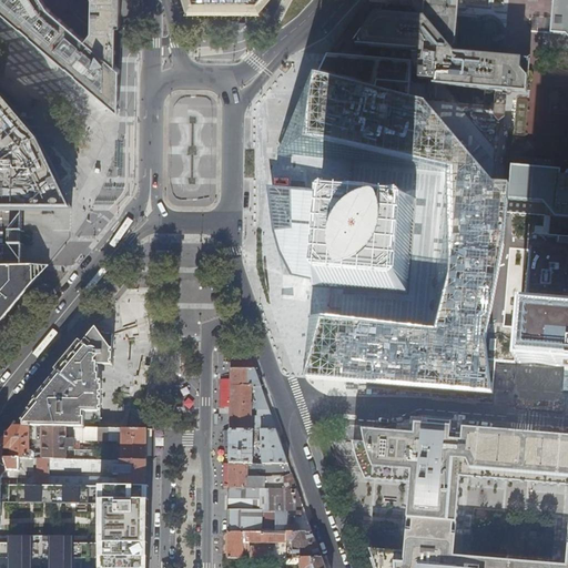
[(0,0),(0,7),(11,17),(10,18),(113,108),(118,111),(118,103),(119,69),(112,63),(85,40),(48,9),(42,0),(0,0)]
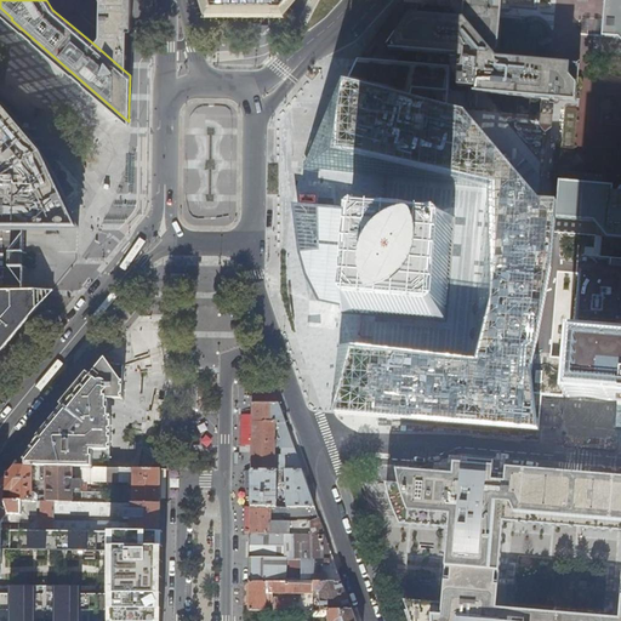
[(134,29),(132,0),(87,0),(92,15),(93,44),(123,69),(129,38),(134,29)]
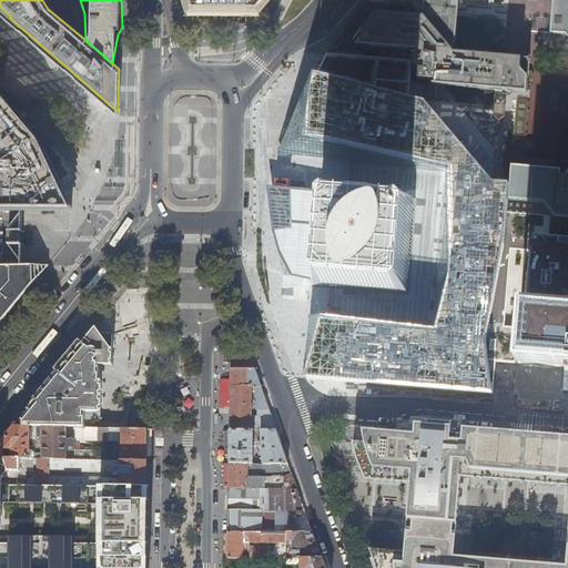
[(188,0),(192,9),(261,8),(267,0),(188,0)]
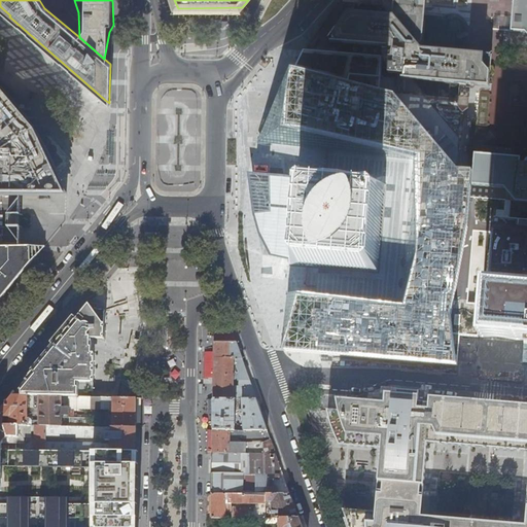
[(381,77),(480,85),(491,86),(493,69),(490,65),(480,65),(480,58),(468,57),(469,55),(431,51),(425,56),(419,49),(423,46),(424,24),(423,24),(425,1),(426,1),(426,0),(448,0),(454,0),(395,0),(394,19),(378,18),(376,15),(348,13),(327,42),(342,44),(340,54),(374,57),(383,58),(381,77)]
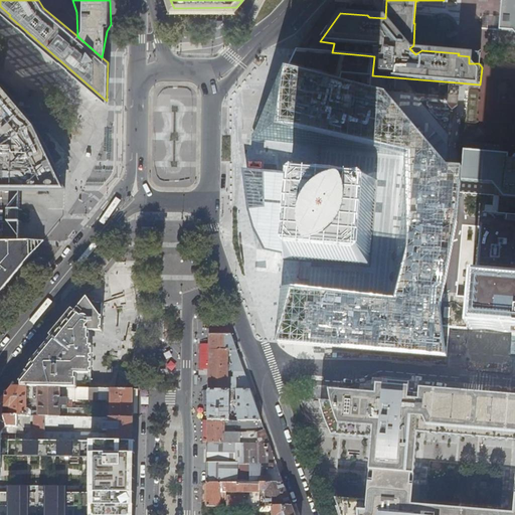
[(514,0),(497,0),(501,4),(498,33),(514,34),(514,0)]
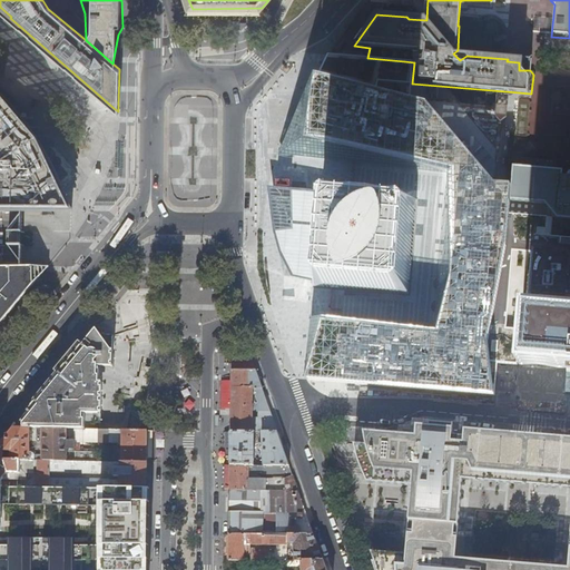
[(0,9),(10,18),(11,17),(0,7),(0,9)]
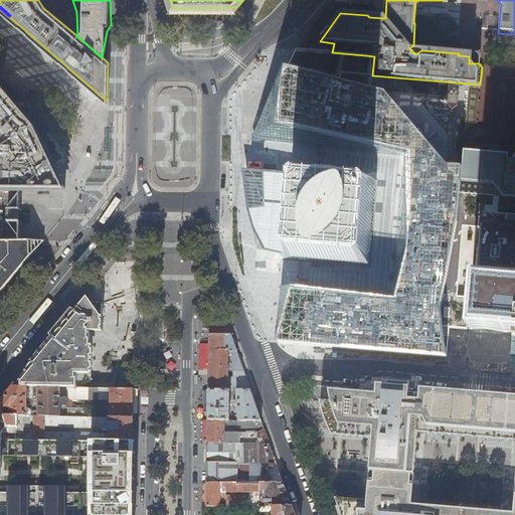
[(479,63),(482,67),(482,57),(469,56),(469,63),(479,63)]
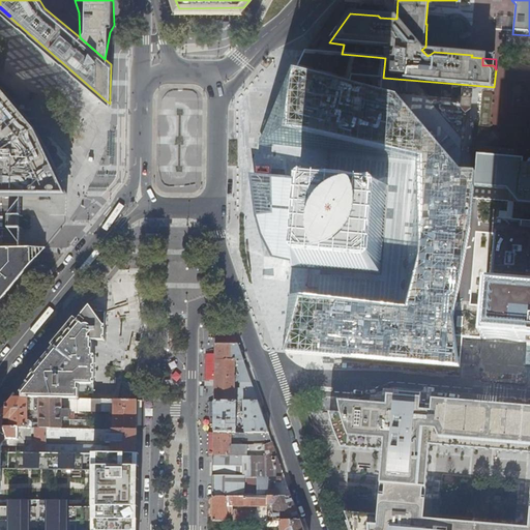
[(395,92),(295,66),(280,99),(261,143),(416,160),(417,252),(406,305),(290,294),(278,349),(458,364),(452,314),(473,169),(459,167),(395,92)]
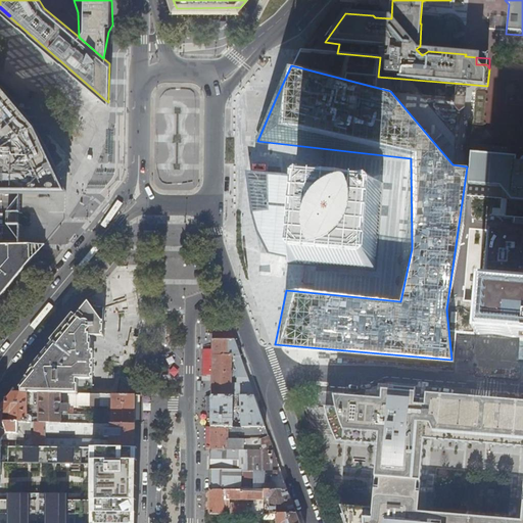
[(59,179),(59,178),(37,131),(0,87),(0,193),(43,193),(66,194),(59,179)]
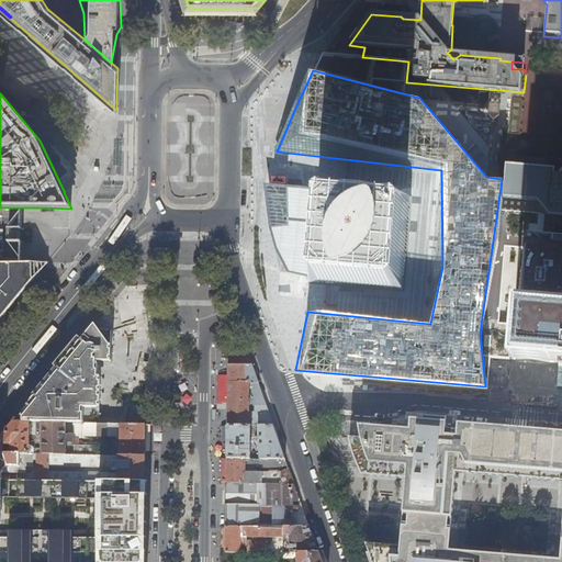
[(524,154),(507,153),(505,171),(510,171),(518,165),(518,158),(524,154)]
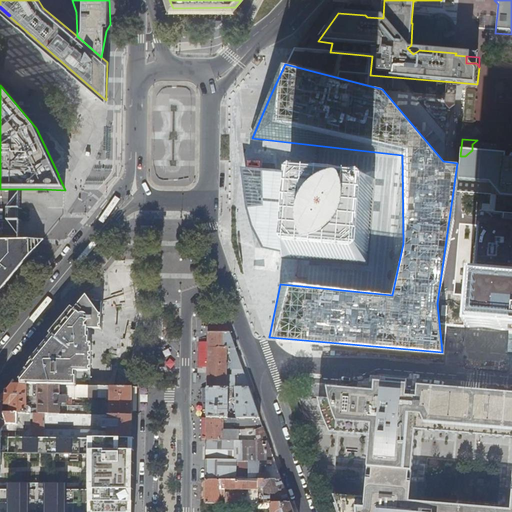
[(511,153),(511,154),(511,156),(507,156),(501,155),(501,150),(502,147),(498,142),(477,140),(472,144),(472,150),(465,156),(460,156),(458,180),(498,184),(496,213),(504,206),(511,206),(511,153)]
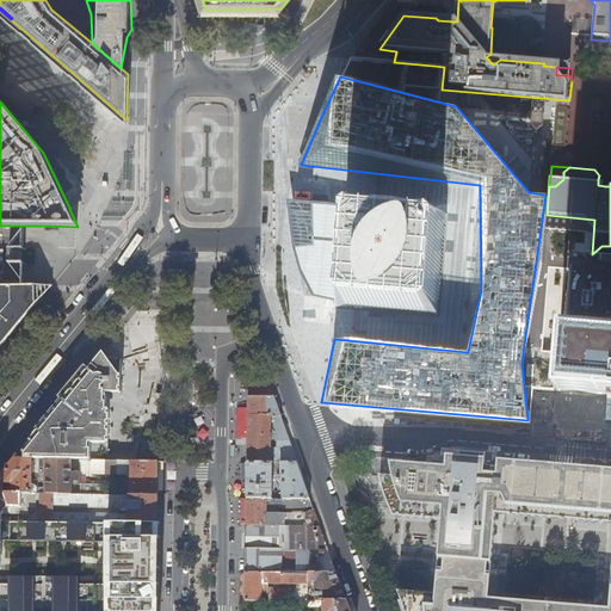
[(313,295),(337,300),(344,204),(288,199),(292,247),(300,270),(313,295)]
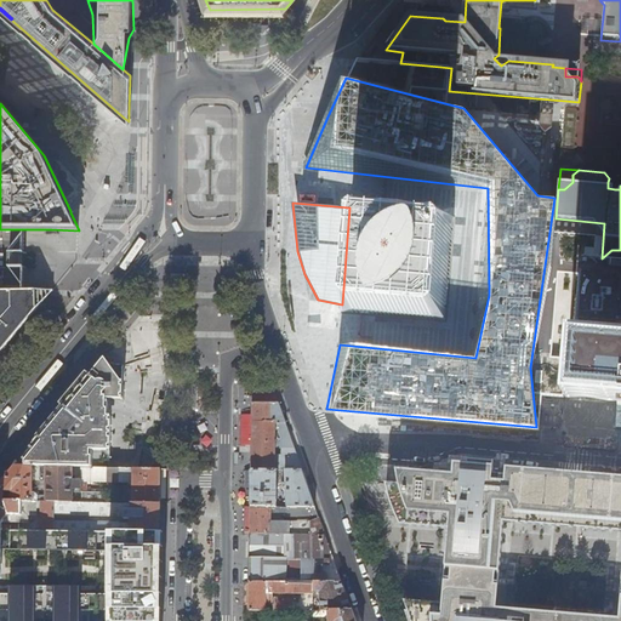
[(342,305),(341,312),(445,319),(446,305),(454,216),(349,208),(342,305)]
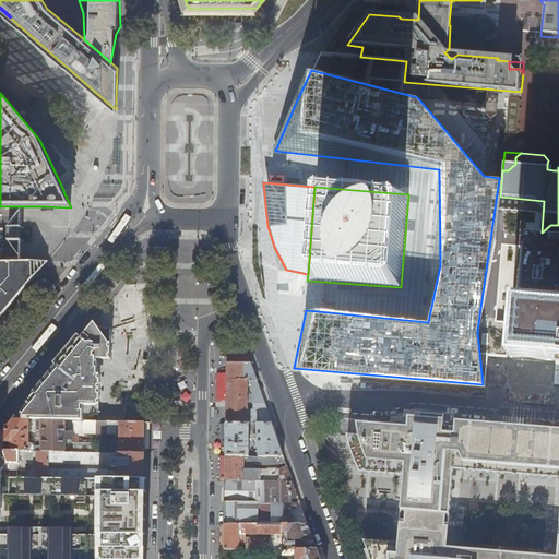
[(558,233),(542,233),(522,230),(521,246),(502,245),(496,319),(513,320),(510,359),(558,363),(558,233)]
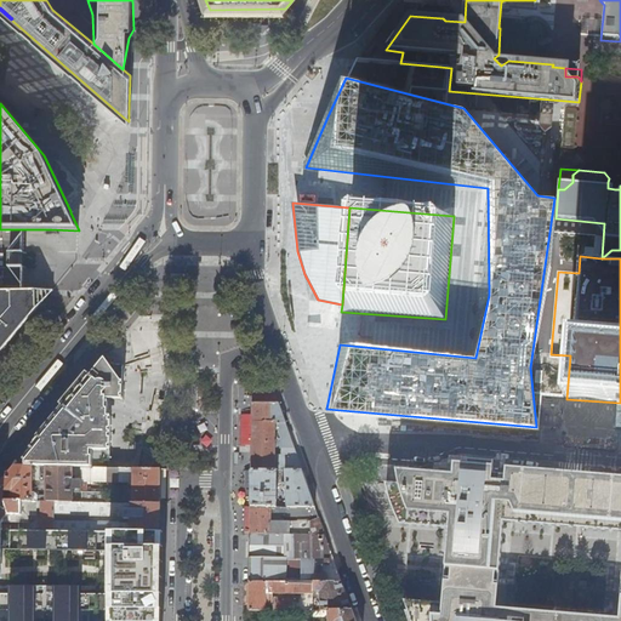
[(0,354),(3,352),(10,342),(13,339),(20,331),(28,320),(39,308),(55,290),(0,290),(0,354)]
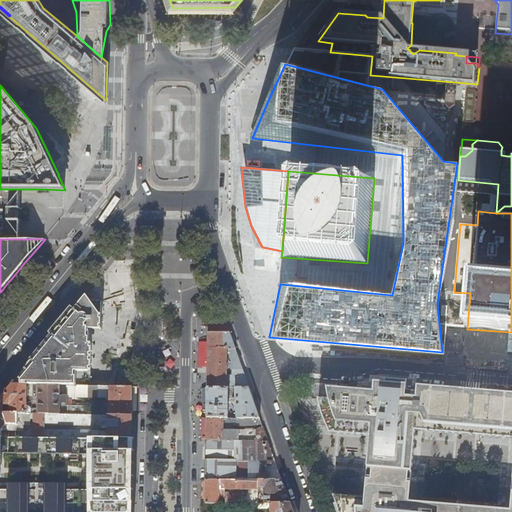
[(89,331),(101,331),(101,303),(91,302),(87,296),(79,307),(78,306),(54,335),(61,332),(77,313),(96,313),(96,324),(85,324),(85,332),(85,371),(89,371),(89,362),(89,331)]
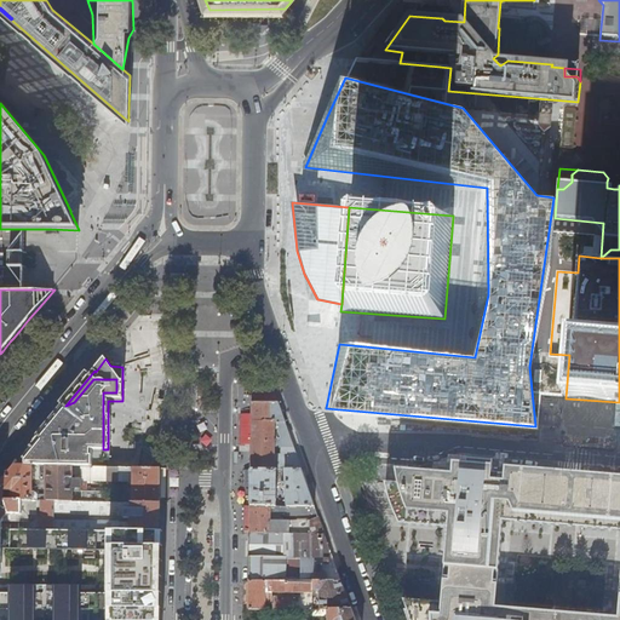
[(93,449),(103,449),(103,402),(103,392),(116,392),(116,379),(93,379),(74,402),(65,406),(57,417),(58,419),(51,426),(49,426),(17,465),(41,465),(42,465),(46,465),(47,465),(73,466),(82,466),(93,466),(93,449)]
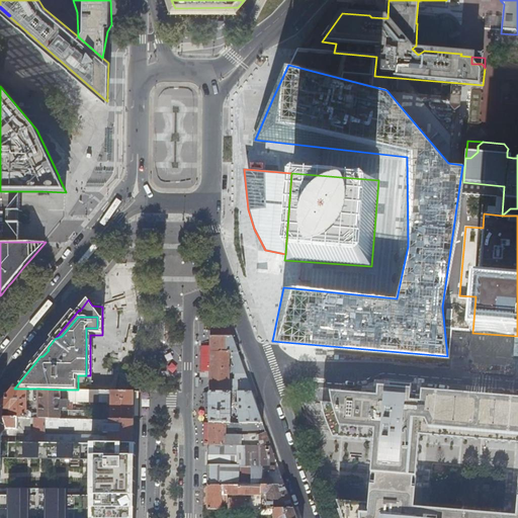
[(210,372),(210,392),(232,392),(239,393),(253,393),(234,337),(211,336),(210,350),(210,369),(210,372)]
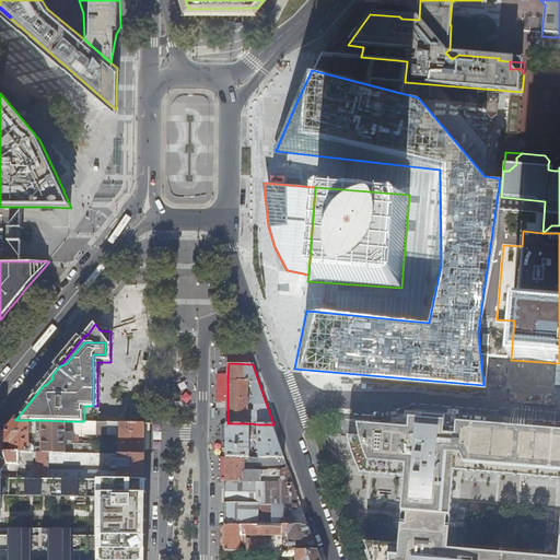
[(53,378),(51,376),(44,385),(46,385),(53,378)]
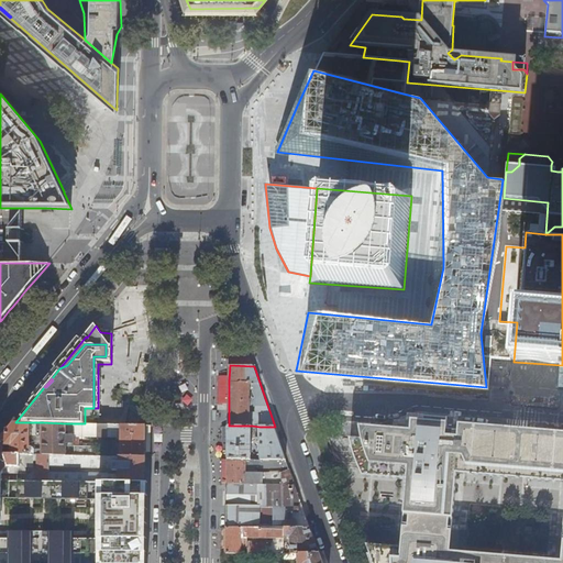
[(0,453),(20,454),(34,454),(34,448),(32,446),(30,446),(30,435),(36,435),(37,422),(15,422),(0,440),(0,453)]
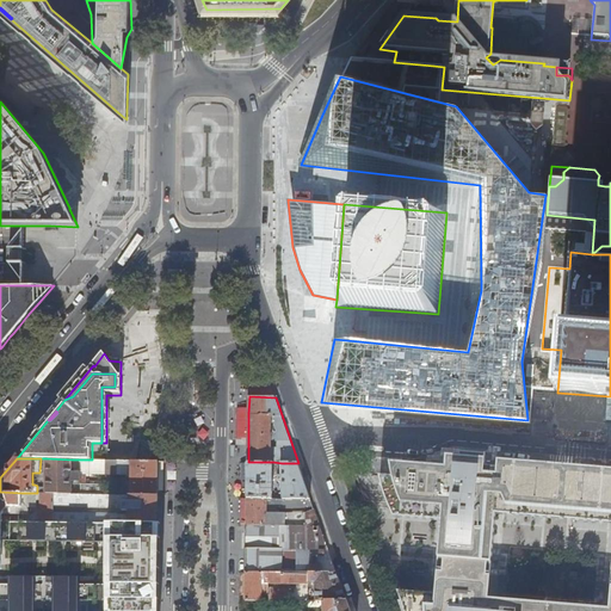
[(81,474),(81,473),(72,473),(72,460),(47,458),(47,493),(55,494),(72,494),(72,481),(81,481),(81,474)]
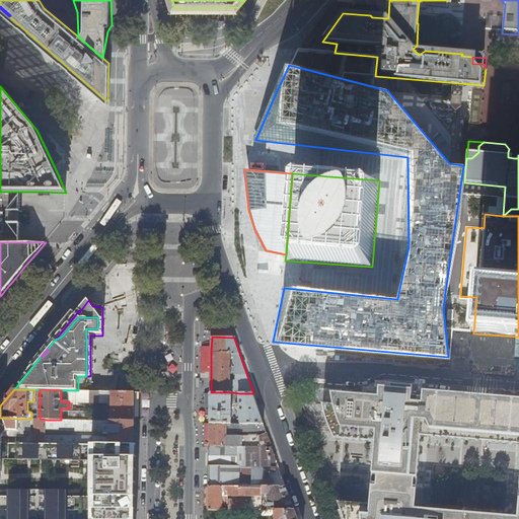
[(135,392),(78,390),(69,390),(69,401),(69,402),(112,403),(112,421),(135,421),(135,392)]
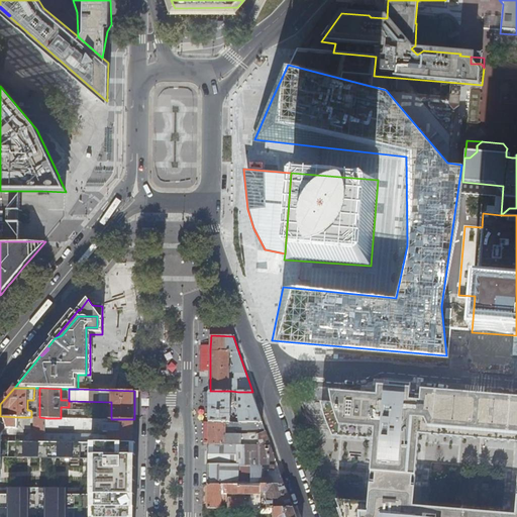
[(231,391),(210,391),(209,421),(231,421),(231,401),(231,391)]
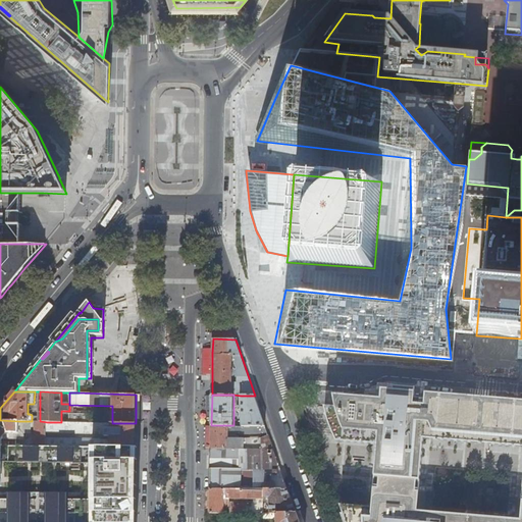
[(255,396),(241,396),(241,402),(241,406),(238,406),(238,411),(240,412),(241,412),(242,425),(265,426),(255,396)]
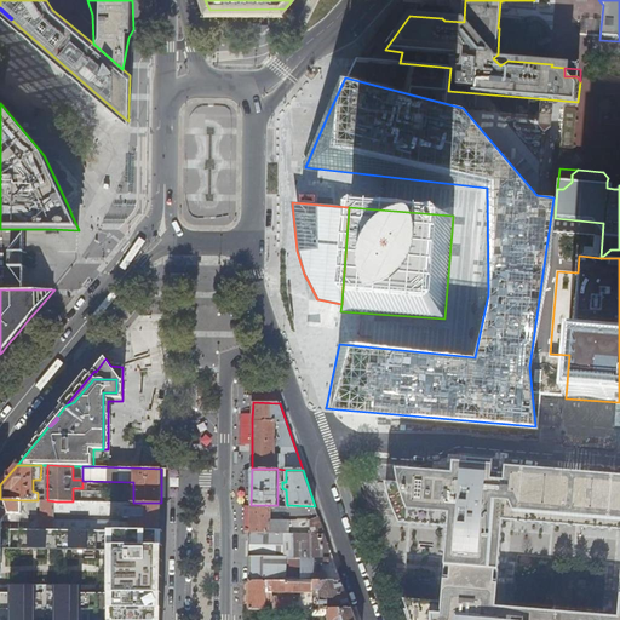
[(540,517),(543,477),(470,471),(469,483),(468,495),(464,499),(461,522),(461,528),(459,528),(458,529),(457,529),(457,532),(457,533),(458,535),(459,535),(460,537),(460,546),(488,556),(497,556),(498,534),(500,533),(503,530),(501,528),(501,527),(499,526),(499,515),(540,517)]
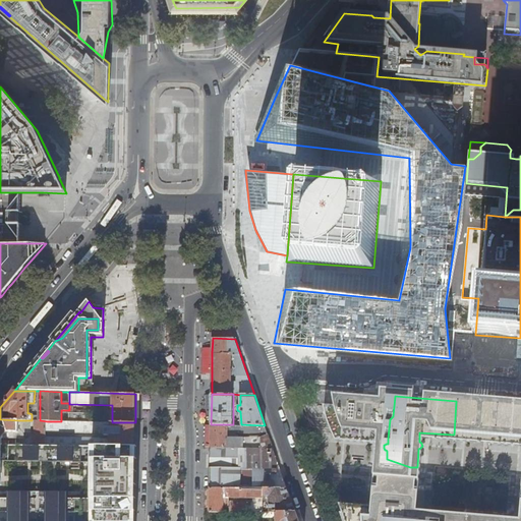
[(489,421),(490,404),(456,401),(454,435),(512,439),(512,438),(511,436),(509,433),(506,429),(503,426),(499,424),(494,422),(489,421)]
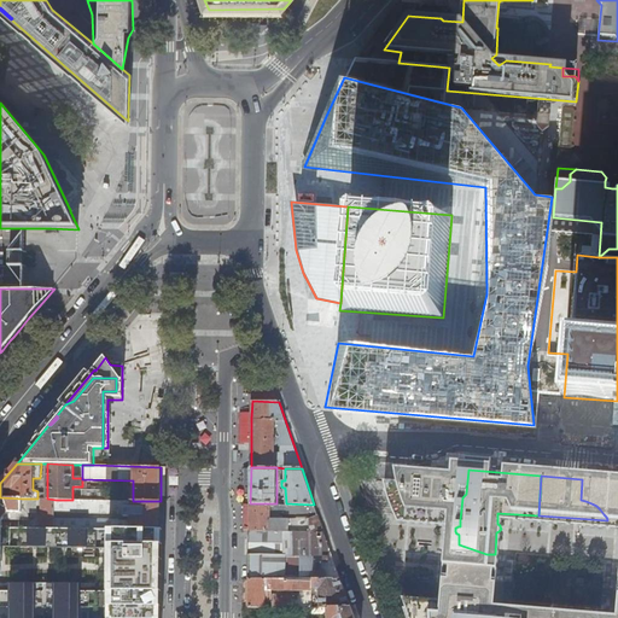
[(433,518),(449,519),(452,481),(406,477),(406,481),(389,478),(391,488),(403,489),(404,497),(406,502),(408,509),(410,516),(433,518)]
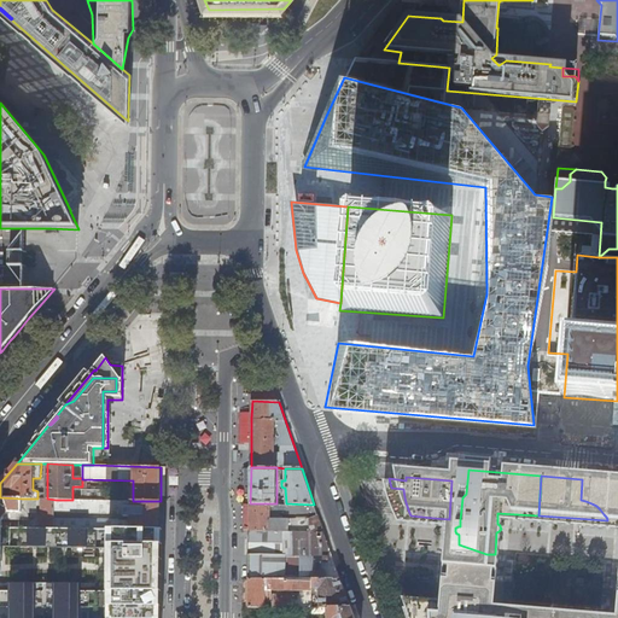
[(617,482),(616,482),(582,479),(581,500),(586,501),(592,503),(596,506),(600,509),(604,514),(606,517),(607,519),(607,520),(617,520),(617,482)]
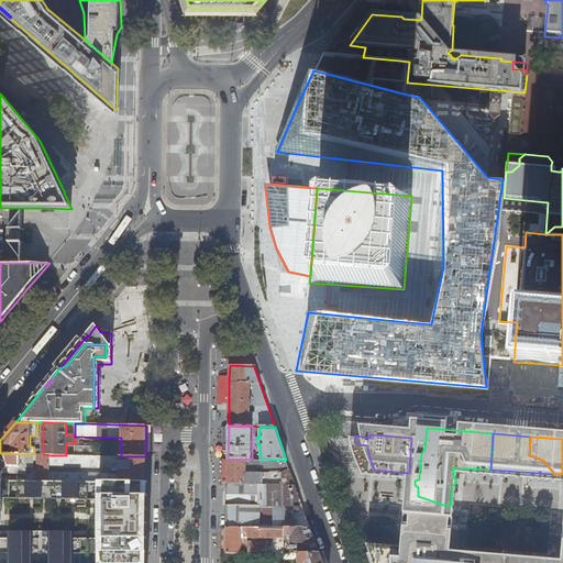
[(409,473),(419,474),(421,453),(424,450),(426,439),(411,438),(409,473)]
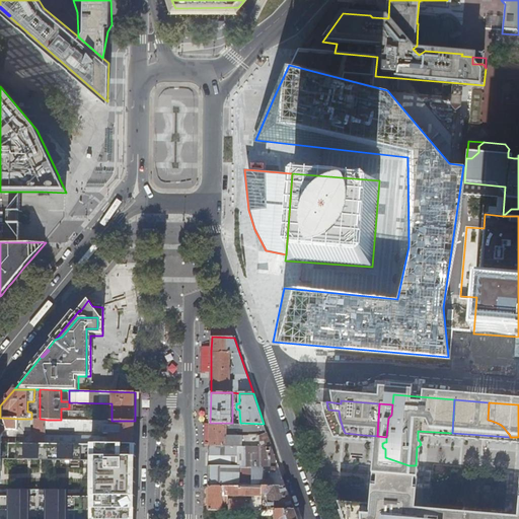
[(69,412),(69,420),(84,420),(84,412),(69,412)]
